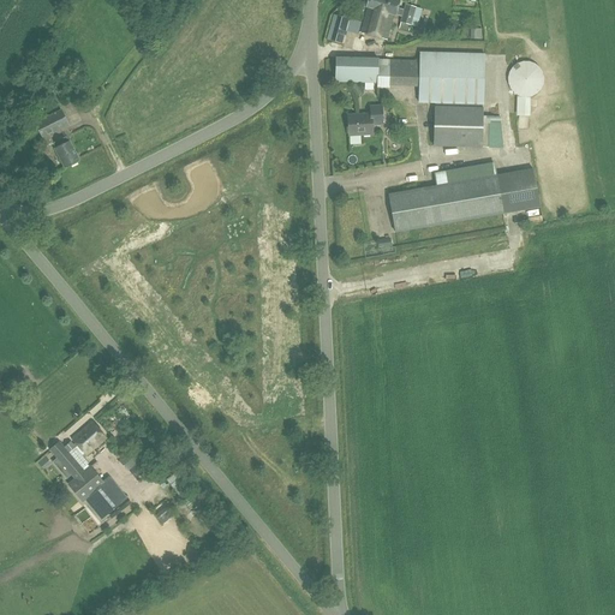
[(402,16),(400,22),(399,28),(408,31),(410,25),(411,25),(417,27),(422,9),(416,7),(405,4),(404,10),(398,9),(399,0),(368,0),(366,6),(368,7),(360,33),(387,40),(394,15),(395,15),(395,13),(402,16)]
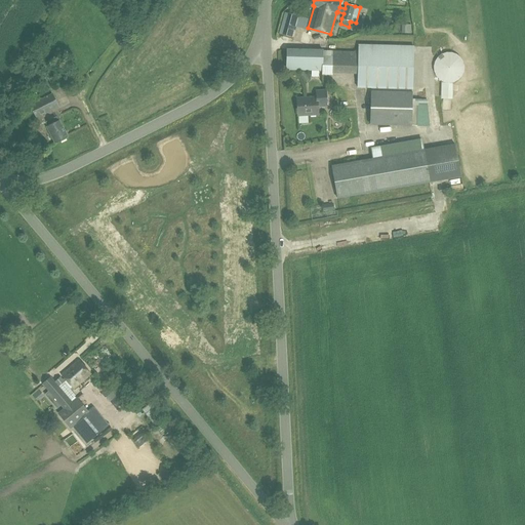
[(279,34),(292,37),(298,15),(285,11),(279,34)]
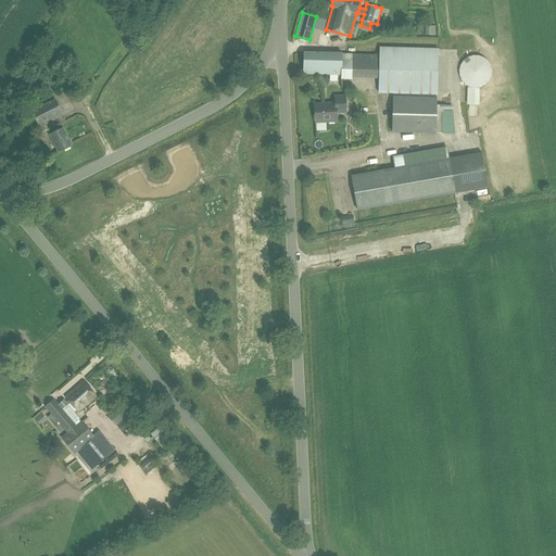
[(436,26),(426,26),(426,36),(436,36),(436,26)]
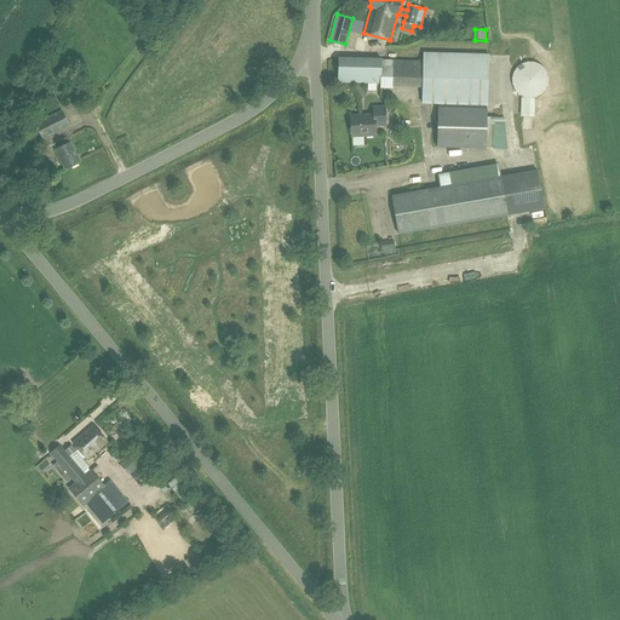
[(418,61),(338,58),(338,61),(338,82),(380,84),(380,85),(423,86),(422,103),(438,103),(437,147),(487,148),(487,147),(493,147),(493,148),(506,149),(504,124),(486,124),(488,55),(424,52),(424,59),(419,59),(418,61)]
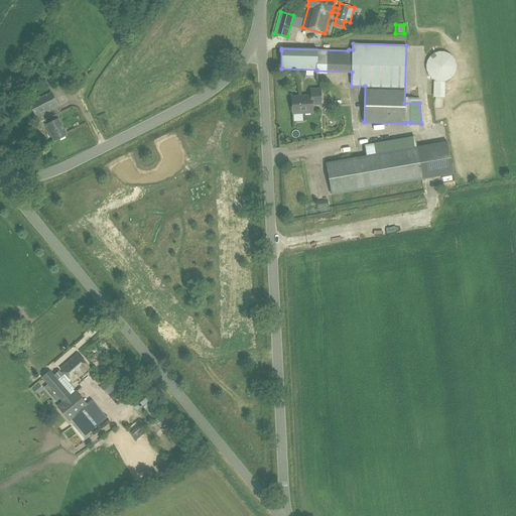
[(444,81),(445,81),(446,81),(446,80),(447,80),(448,80),(448,79),(449,79),(450,78),(452,77),(453,76),(454,75),(454,74),(455,73),(455,72),(455,71),(456,71),(456,70),(456,69),(456,68),(456,67),(456,66),(456,65),(456,63),(456,62),(455,62),(455,61),(455,60),(454,59),(454,58),(453,57),(453,56),(452,56),(452,55),(450,55),(450,54),(449,54),(448,54),(448,53),(447,53),(446,52),(445,52),(444,52),(443,52),(443,51),(442,51),(441,51),(440,51),(439,51),(438,51),(438,52),(437,52),(436,52),(435,52),(434,52),(434,53),(433,53),(432,54),(431,54),(431,55),(430,55),(430,56),(429,56),(429,57),(428,58),(428,59),(427,59),(427,60),(427,61),(426,62),(426,63),(426,65),(426,66),(426,67),(426,68),(426,69),(426,70),(426,71),(427,72),(427,73),(427,74),(428,74),(428,75),(429,76),(429,77),(430,77),(430,78),(431,78),(432,79),(433,79),(433,80),(434,80),(435,80),(435,81),(436,81),(437,81),(438,81),(439,82),(440,82),(441,82),(442,82),(442,81),(443,81),(444,81)]
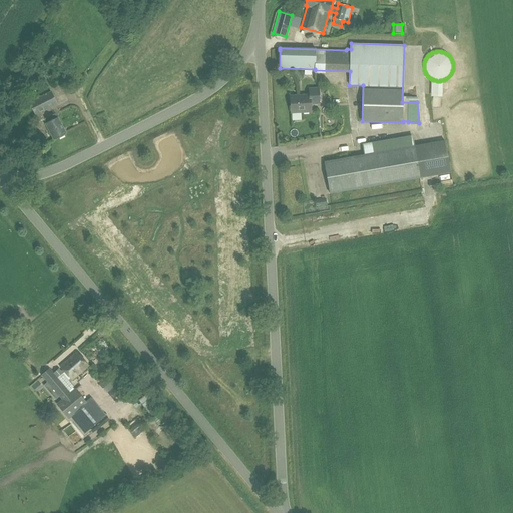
[(298,78),(302,75),(297,69),(293,72),(298,78)]
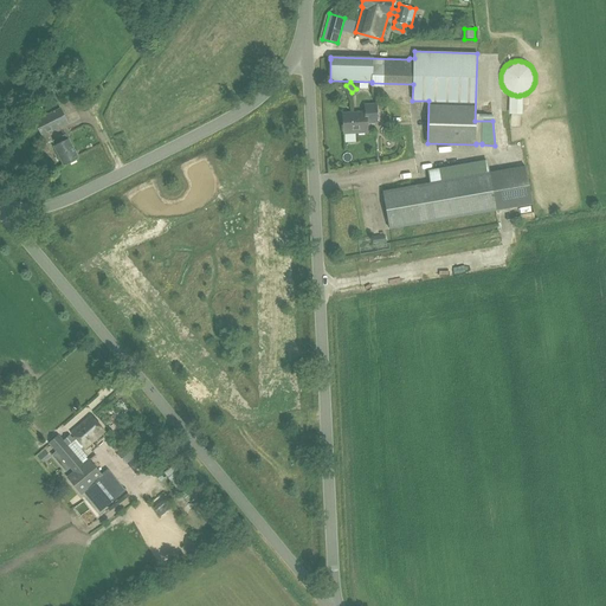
[(366,110),(366,111),(343,113),(343,133),(367,133),(367,123),(376,123),(376,110),(376,104),(366,104),(366,110)]
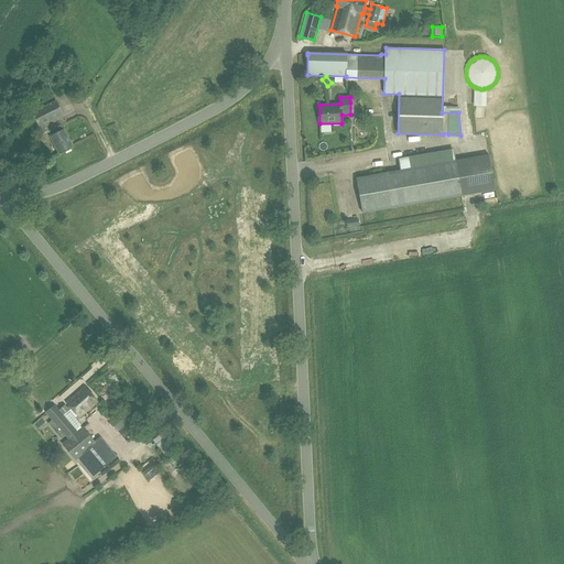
[(39,127),(45,123),(56,118),(63,115),(56,100),(32,112),(39,127)]
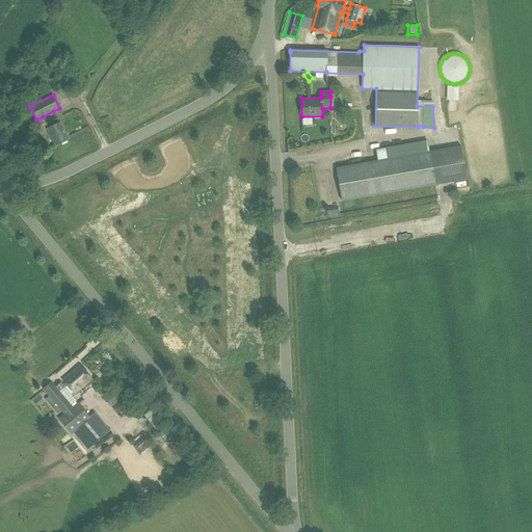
[(46,124),(47,125),(48,129),(56,143),(68,138),(59,123),(57,118),(56,118),(47,124),(46,124)]
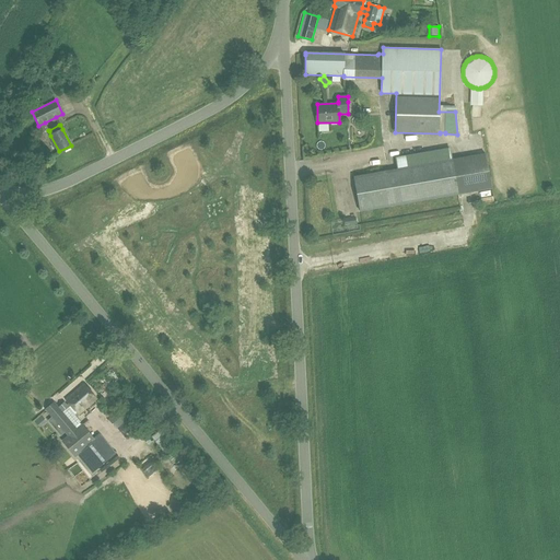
[(448,148),(395,158),(396,170),(353,177),(360,211),(457,195),(491,188),(485,153),(451,160),(448,148)]
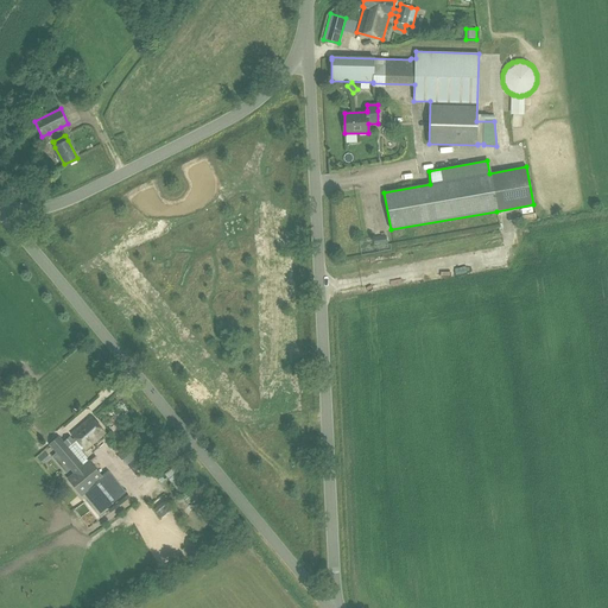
[(92,417),(71,434),(86,450),(106,434),(92,417)]
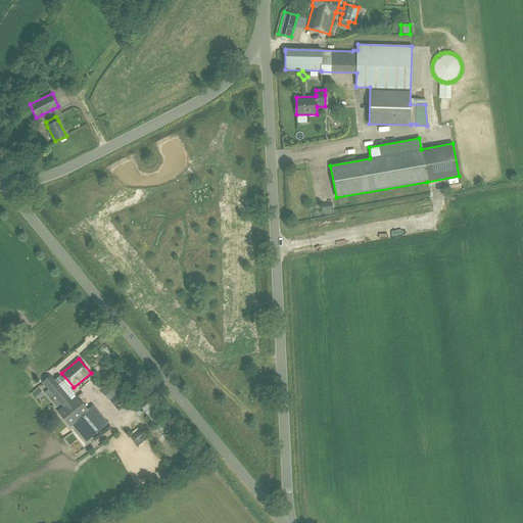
[(110,400),(128,386),(127,384),(120,375),(100,389),(109,400),(110,400)]
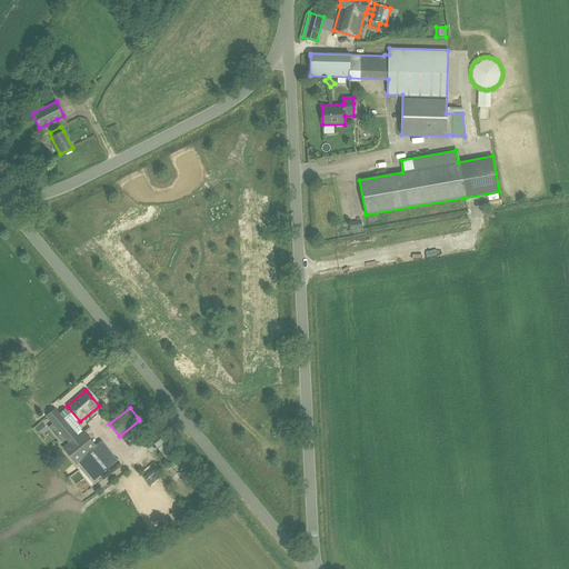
[(70,413),(66,409),(60,415),(55,409),(46,416),(53,425),(66,439),(70,443),(62,449),(77,467),(81,462),(91,476),(95,480),(118,461),(102,442),(97,447),(83,431),(78,436),(75,432),(63,419),(70,413)]
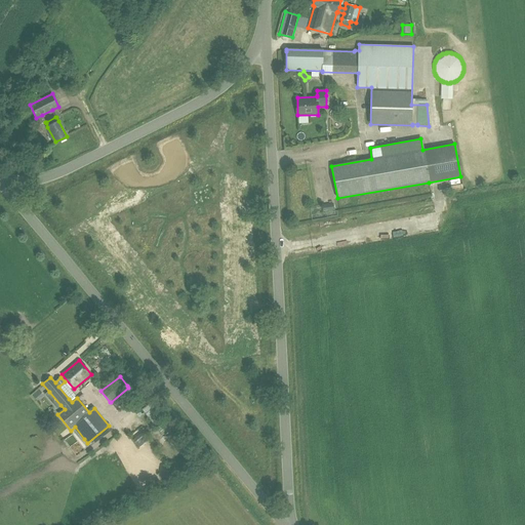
[(33,395),(36,399),(41,394),(38,390),(33,395)]
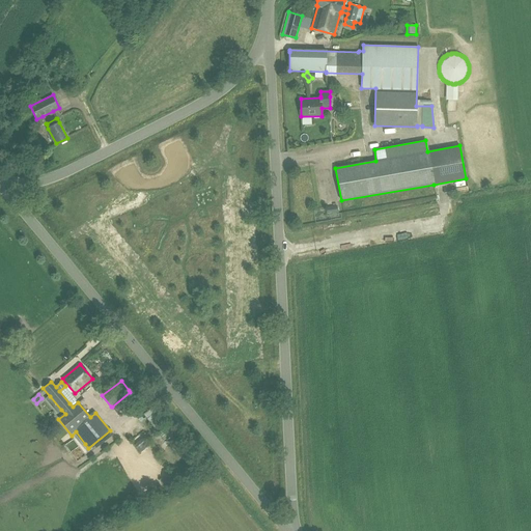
[(135,445),(140,452),(150,445),(145,437),(135,445)]
